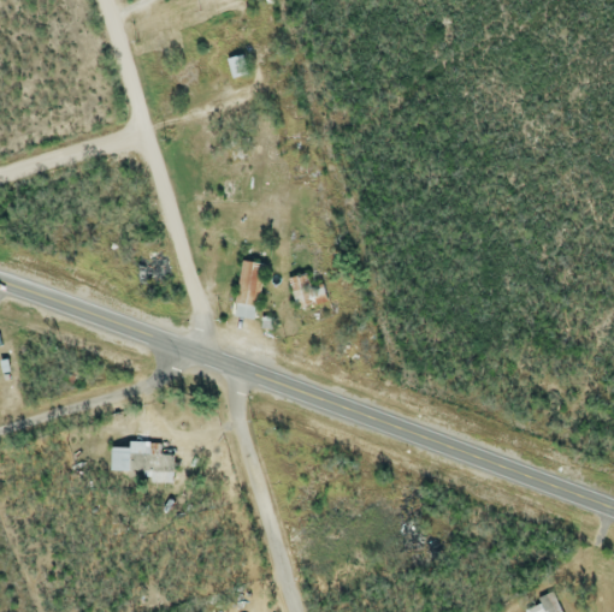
[(169,256),(143,262),(148,279),(173,273),(169,256)]
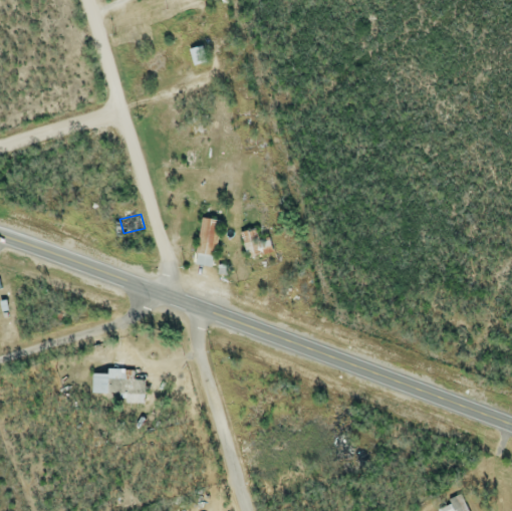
[(196,264),(215,267),(221,220),(202,218),(196,264)]
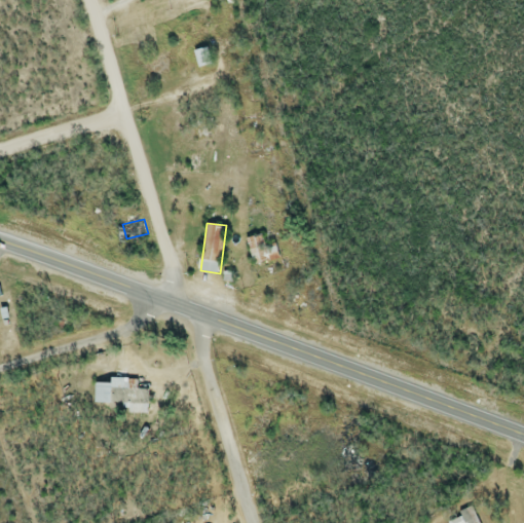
[(247,237),(255,265),(281,258),(275,241),(265,245),(262,233),(247,237)]
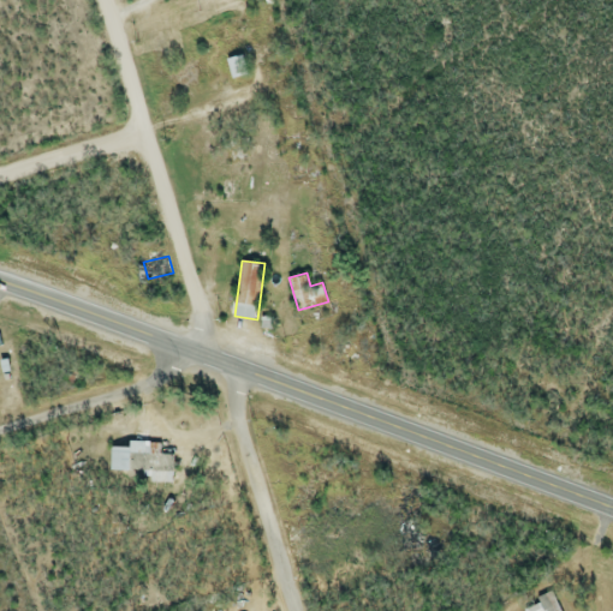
[(128,445),(112,445),(112,469),(128,469),(128,445)]
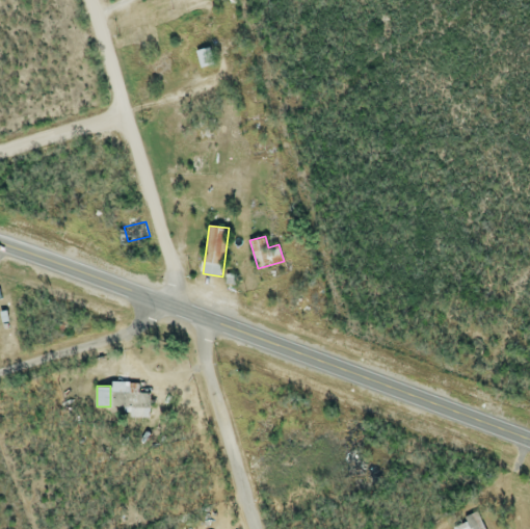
[(131,417),(151,417),(151,392),(114,392),(114,406),(131,406),(131,417)]
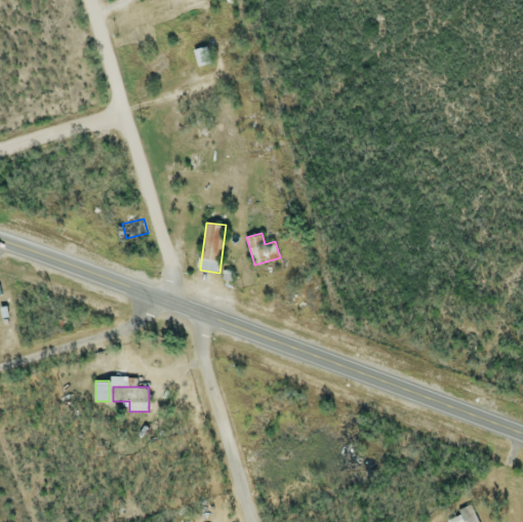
[(479,521),(471,504),(450,513),(453,521),(479,521)]
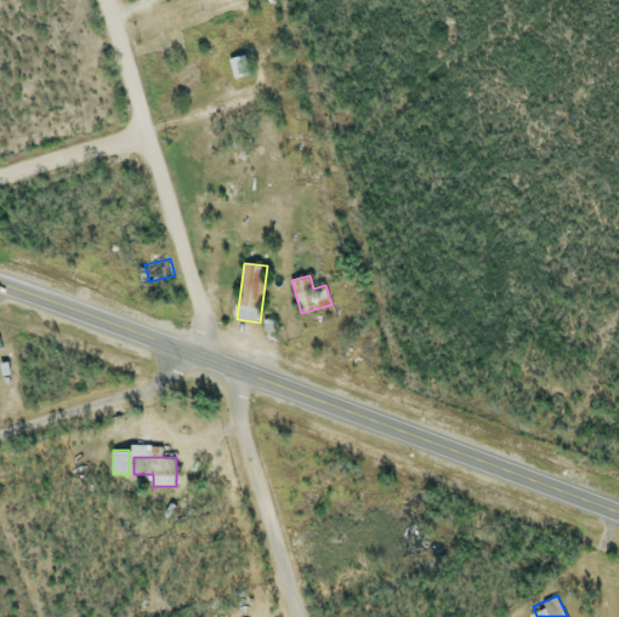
All buildings are outlined.
